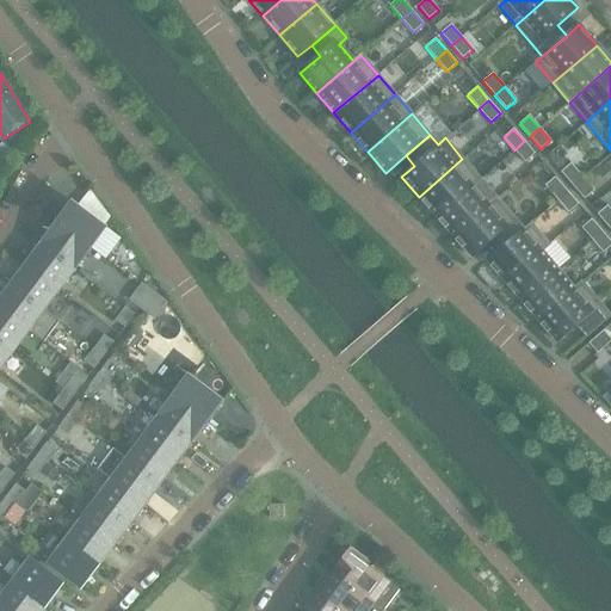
[(535,154),(524,141),(514,150),(525,162),(535,154)]
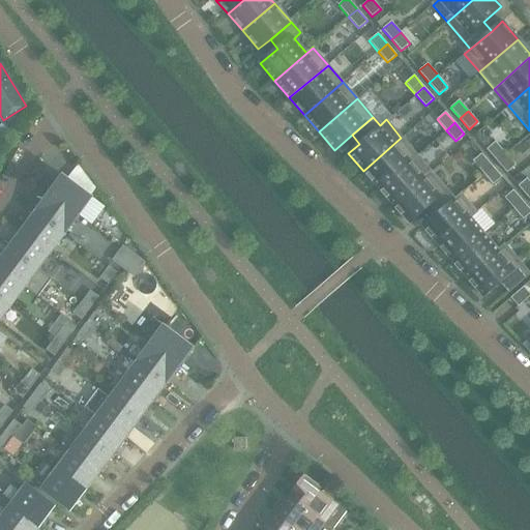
[(0,141),(3,144),(10,134),(0,125),(0,141)]
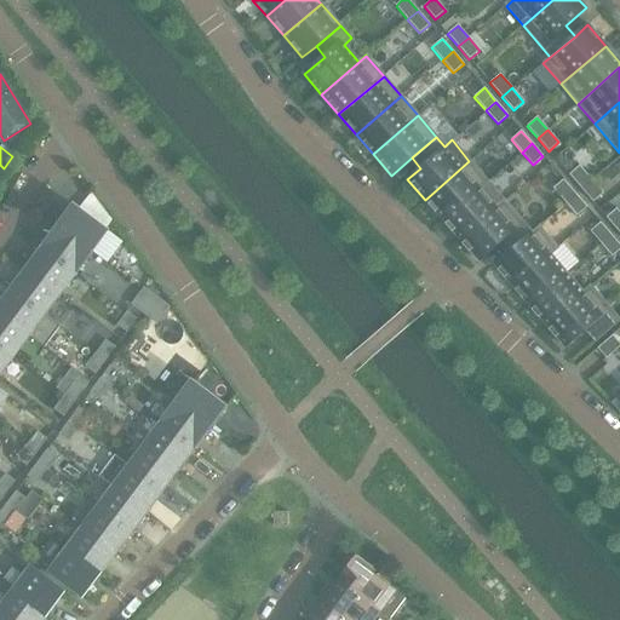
[(443,220),(487,182),(469,161),(425,200),(443,220)]
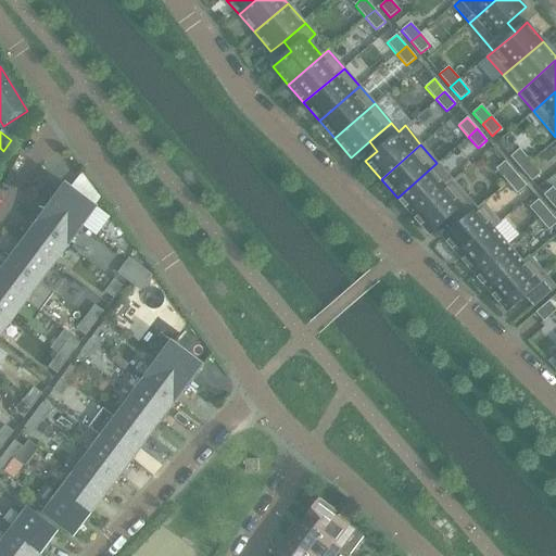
[(530,161),(519,149),(510,156),(521,169),(530,161)]
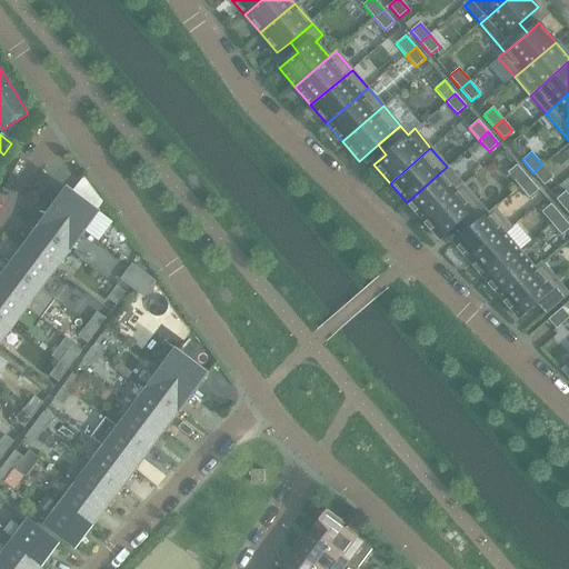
[(528,178),(517,165),(508,173),(518,186),(528,178)]
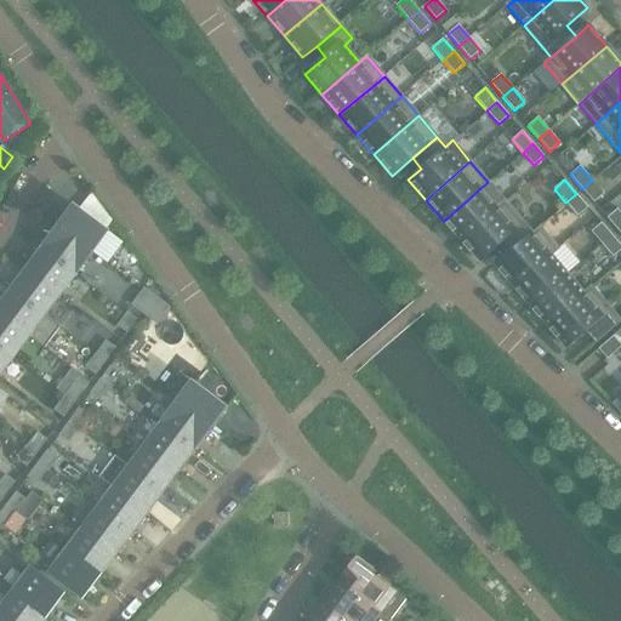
[(604,194),(593,181),(592,180),(582,189),(593,203),(604,194)]
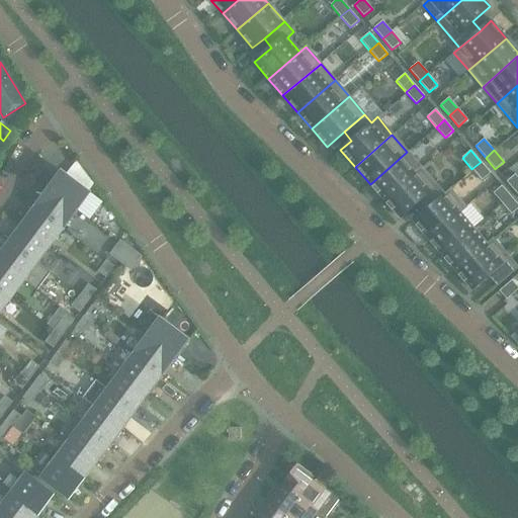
[(383,200),(421,168),(421,167),(414,173),(402,158),(408,153),(407,152),(370,184),(383,200)]
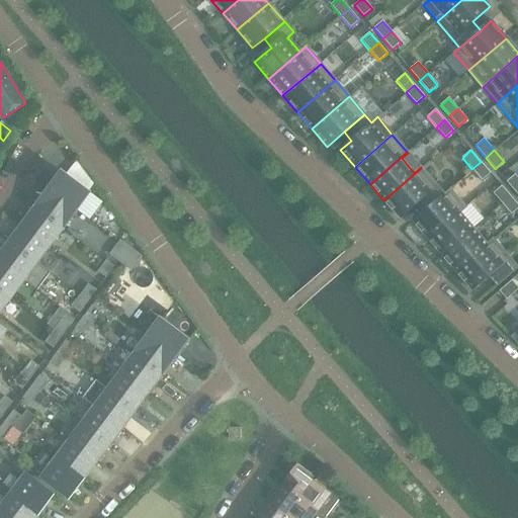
[(491,173),(481,162),(471,169),(482,180),(491,173)]
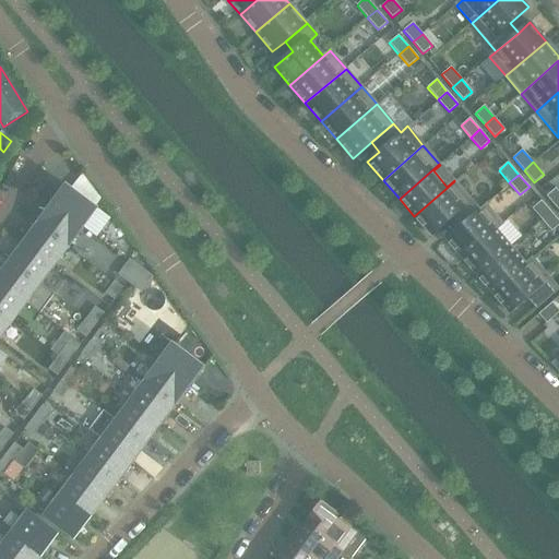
[(430,236),(449,219),(471,201),(454,181),(414,216),(430,236)]
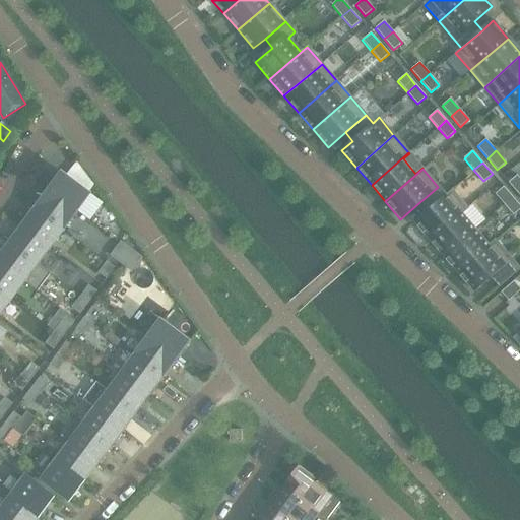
[(90,194),(62,173),(56,181),(48,190),(76,212),(90,194)]
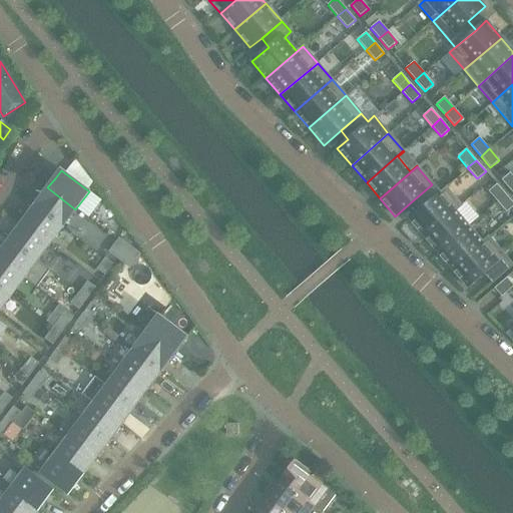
[(512,187),(512,176),(510,172),(501,180),(510,190),(512,187)]
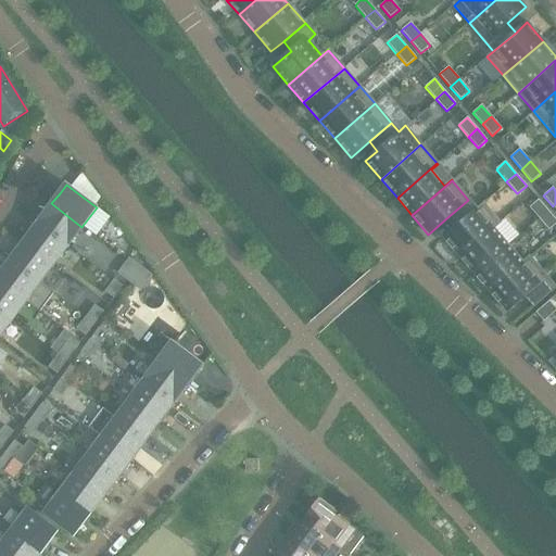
[(500,222),(483,203),(477,209),(468,200),(446,218),(455,228),(443,238),(458,256),(500,222)]
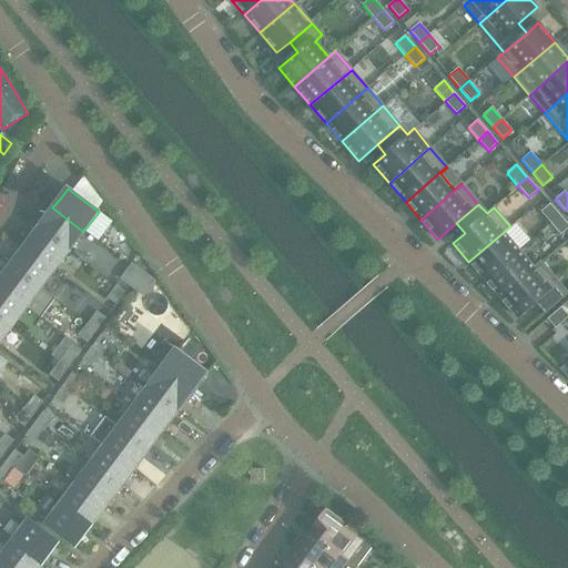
[(560,215),(550,204),(540,212),(550,224),(560,215)]
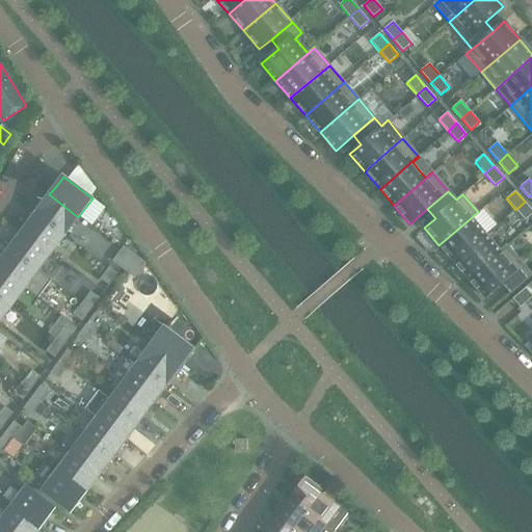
[(78,217),(49,194),(35,213),(65,235),(78,217)]
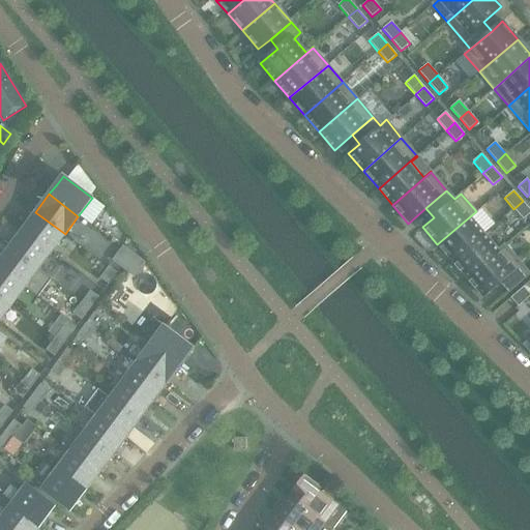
[(529,213),(529,209),(523,201),(513,209),(523,219),(529,213)]
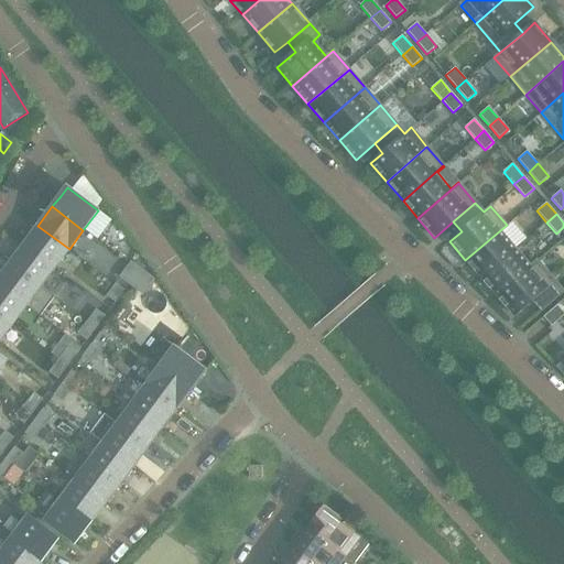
[(481,279),(516,249),(501,232),(508,227),(507,225),(465,260),(481,279)]
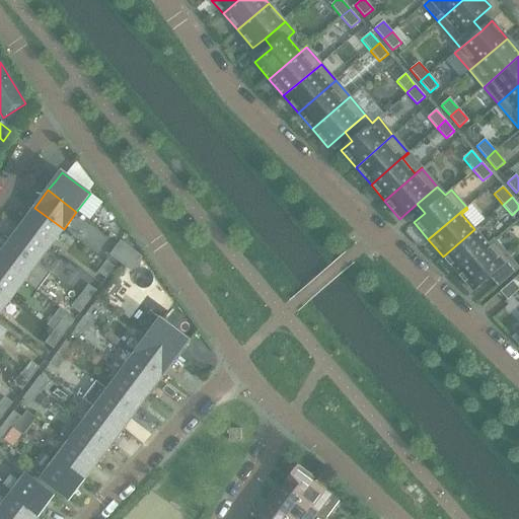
[(64,229),(34,208),(21,225),(51,246),(64,229)]
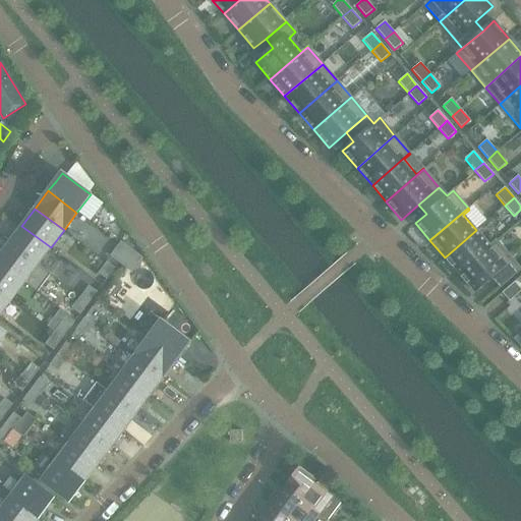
[(51,247),(21,226),(8,243),(38,265),(51,247)]
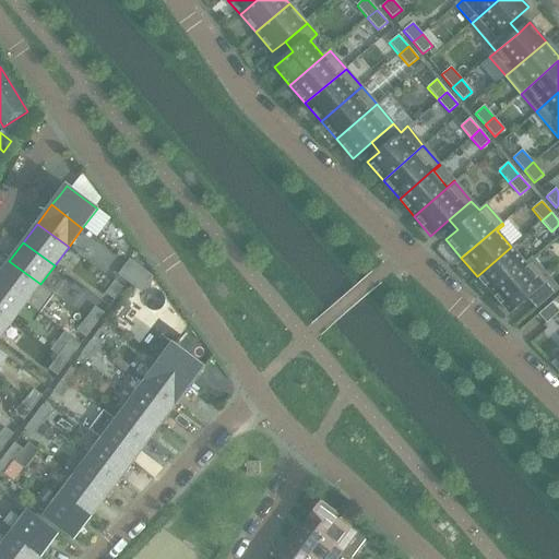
[(492,294),(533,259),(532,258),(525,263),(511,247),(477,276),(492,294)]
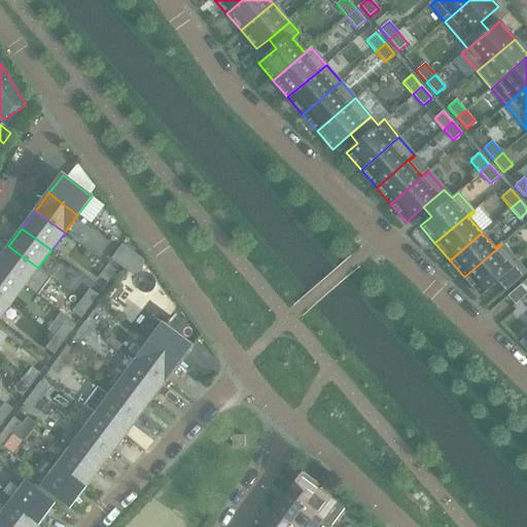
[(526,272),(502,244),(464,277),(480,294),(497,280),(505,290),(526,272)]
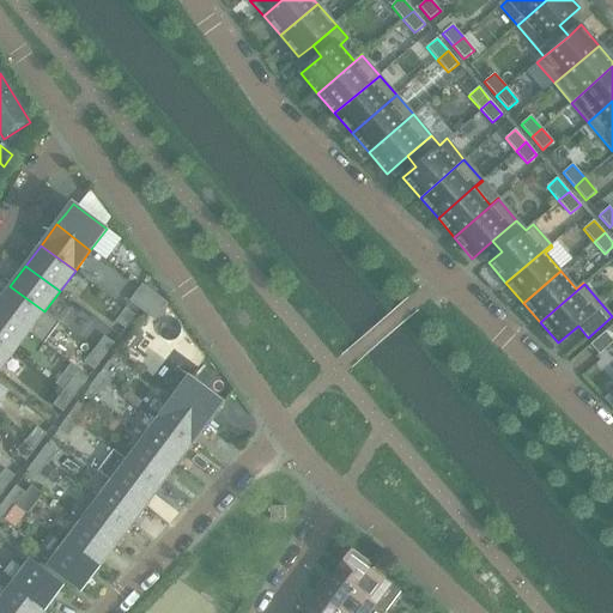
[(44,311),(10,286),(0,299),(0,311),(29,333),(44,311)]
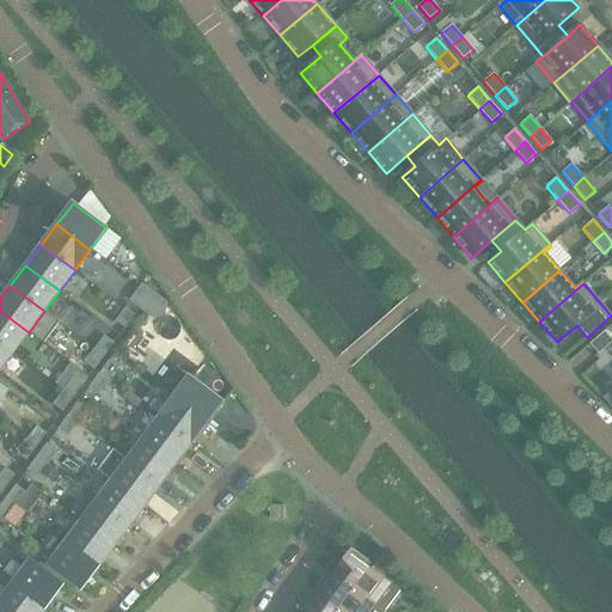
[(141,288),(136,293),(152,305),(158,298),(142,286),(141,288)]
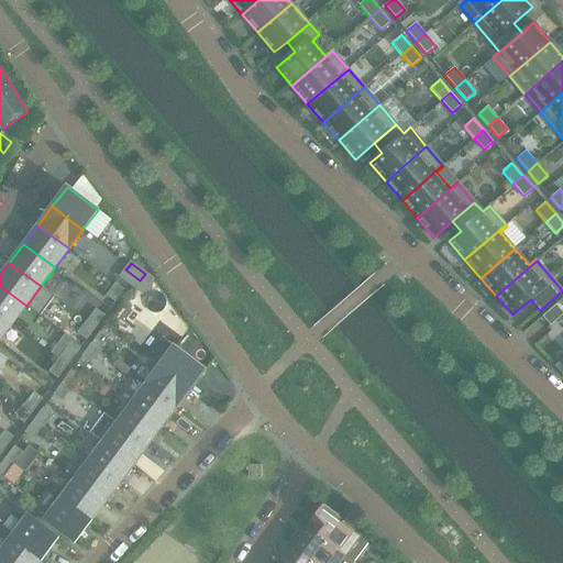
[(140,280),(125,269),(120,277),(129,284),(134,287),(134,288),(140,280)]
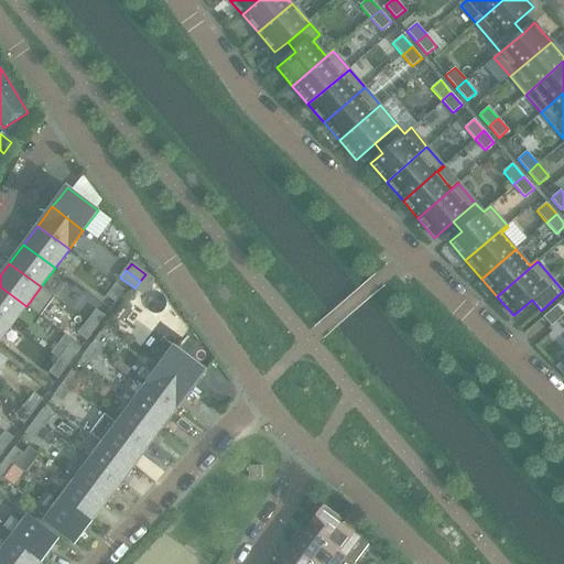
[(153,280),(145,274),(140,281),(134,289),(143,294),(153,280)]
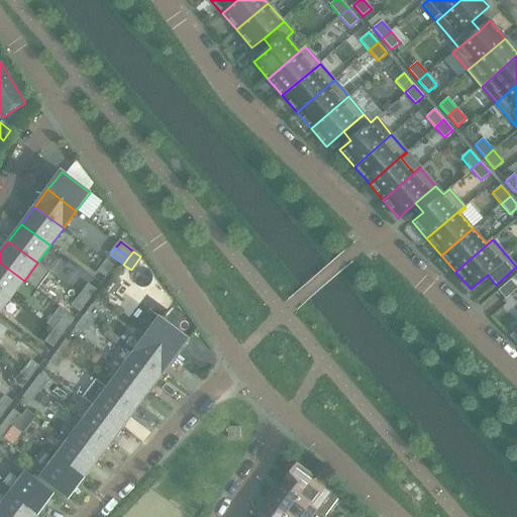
[(105,277),(114,266),(106,261),(98,272),(105,277)]
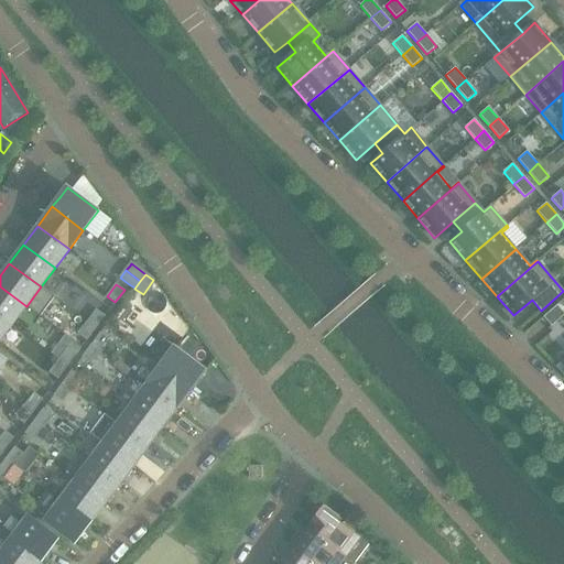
[(26,306),(0,286),(0,316),(11,325),(26,306)]
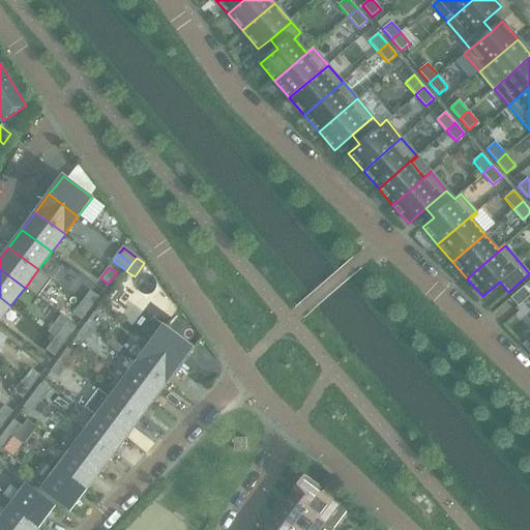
[(518,306),(529,296),(529,294),(524,287),(510,298),(518,306)]
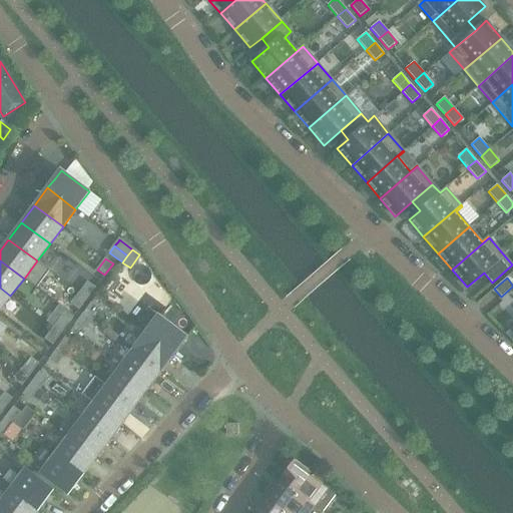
[(87,299),(95,288),(87,282),(79,293),(87,299)]
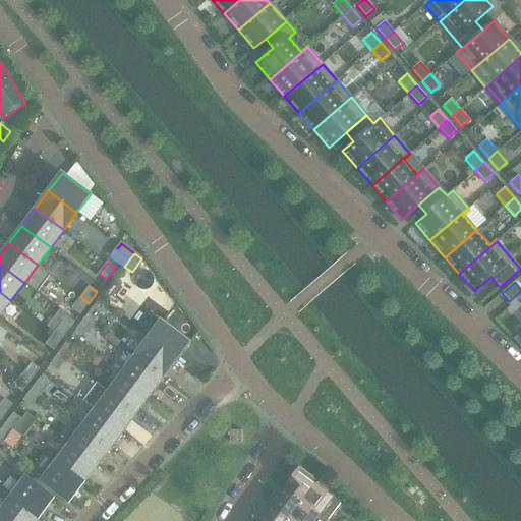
[(0,314),(10,300),(0,292),(0,314)]
